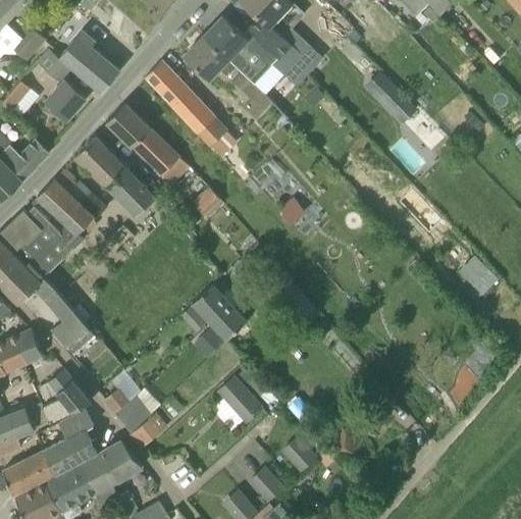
[(13,51),(27,62),(45,42),(33,30),(21,43),(4,26),(25,0),(1,0),(0,1),(0,54),(3,55),(7,51),(13,51)]
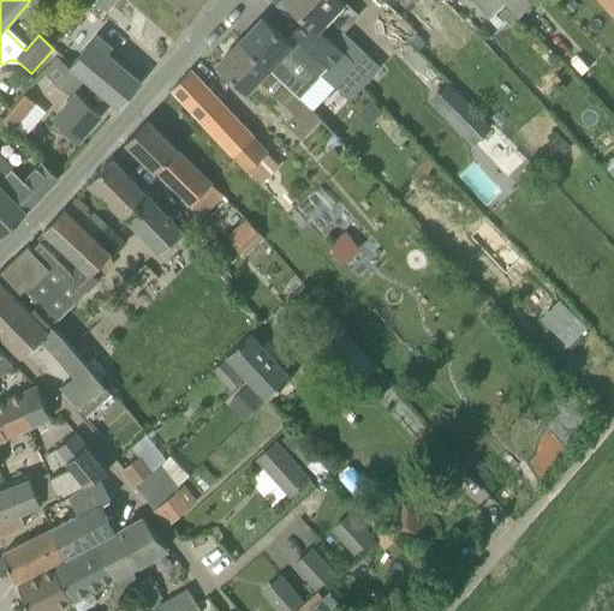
[(282,0),(307,22),(293,37),(327,70),(321,76),(322,77),(351,103),(371,82),(333,45),(358,18),(339,0),(282,0)]
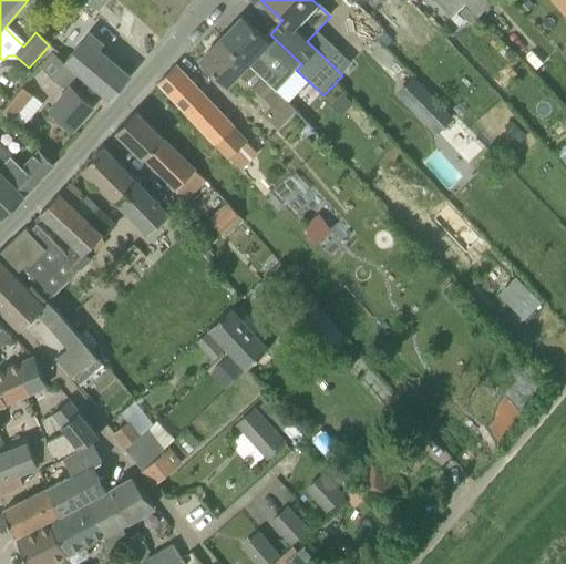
[(430,0),(450,19),(462,6),(455,0),(430,0)]
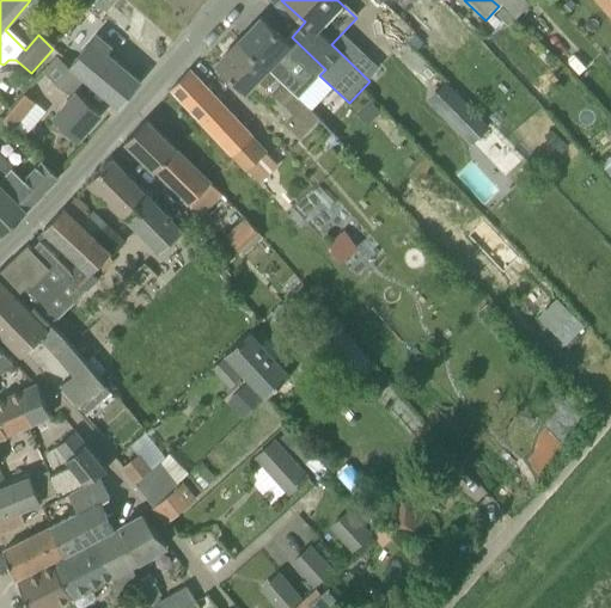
[(492,0),(499,6),(514,22),(529,7),(521,0),(492,0)]
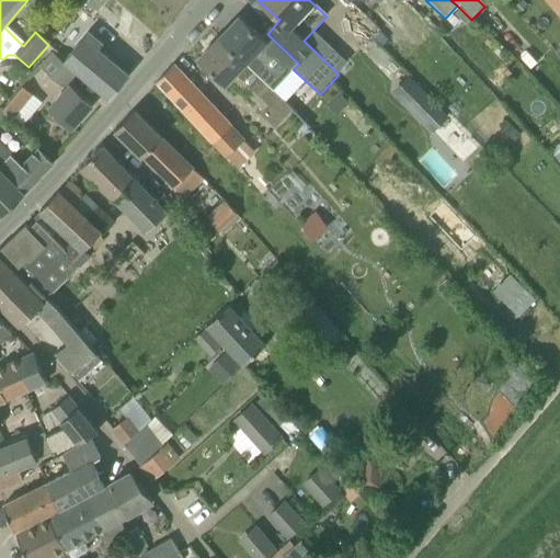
[(559,0),(541,0),(559,20),(559,0)]
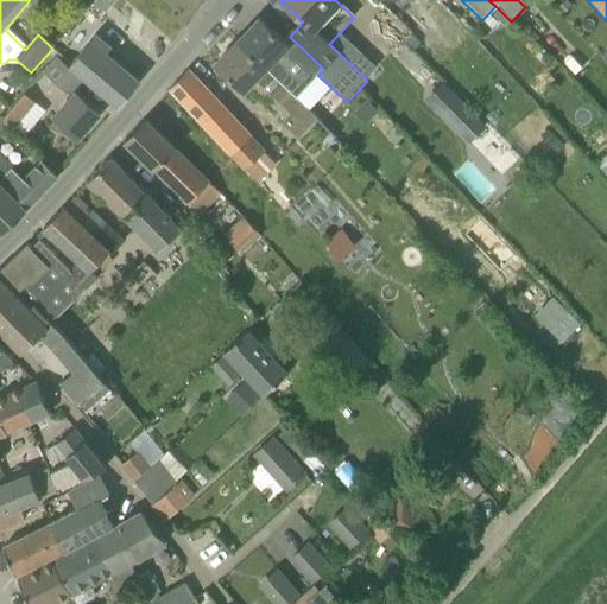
[(58,58),(100,94),(119,109),(139,84),(108,58),(122,40),(94,17),(58,58)]
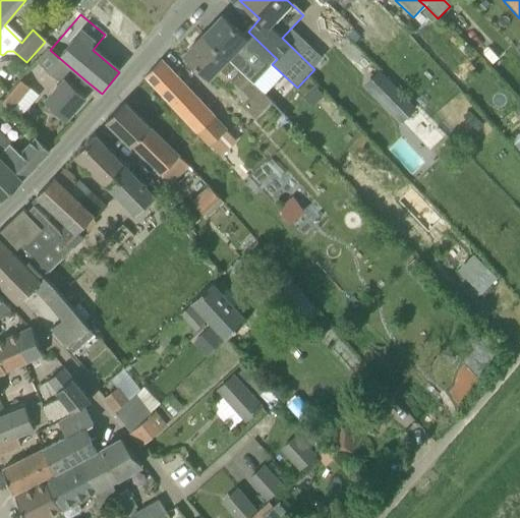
[(249,82),(253,85),(273,65),(272,64),(277,59),(248,32),(242,38),(222,17),(203,38),(249,82)]
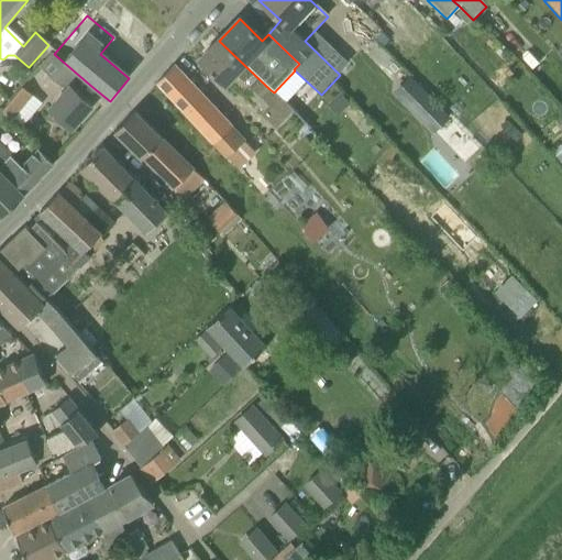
[(275,132),(294,113),(274,92),(270,89),(219,41),(199,62),(226,87),(235,76),(267,108),(260,117),(275,132)]
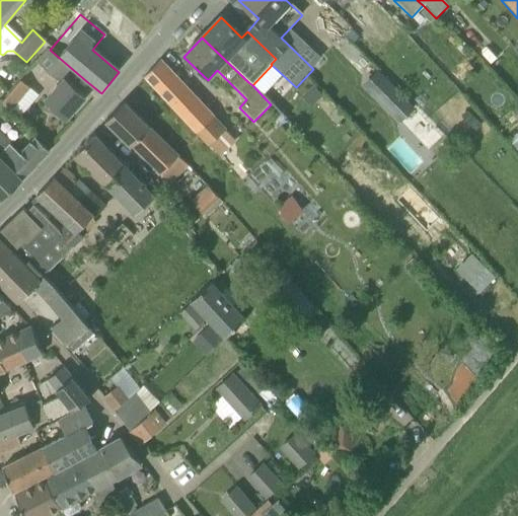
[(45,101),(51,106),(66,121),(85,99),(64,80),(72,72),(49,52),(37,64),(60,84),(45,101)]
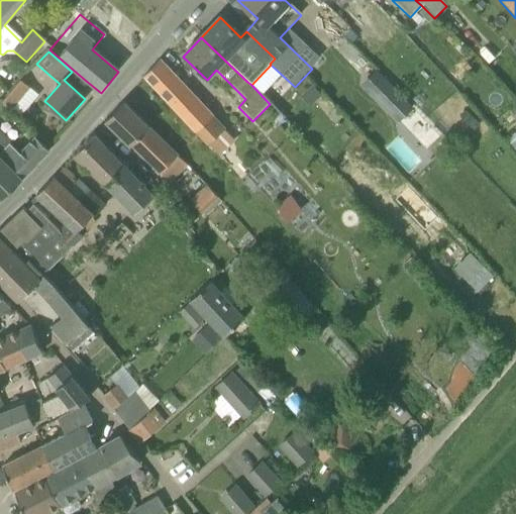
[(160,62),(159,62),(144,77),(144,78),(192,127),(213,151),(229,137),(195,100),(159,63),(160,62)]
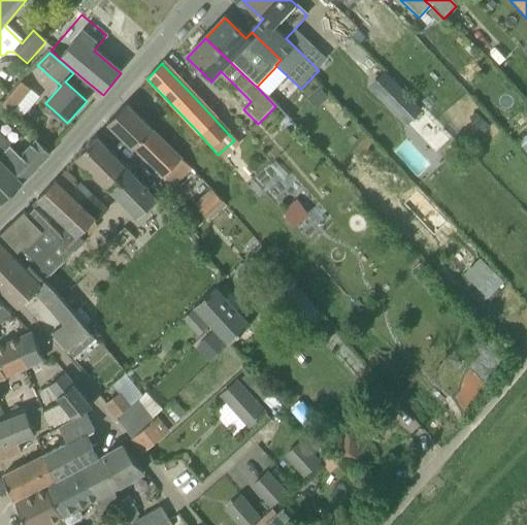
[(384,73),(369,88),(406,125),(421,110),(384,73)]
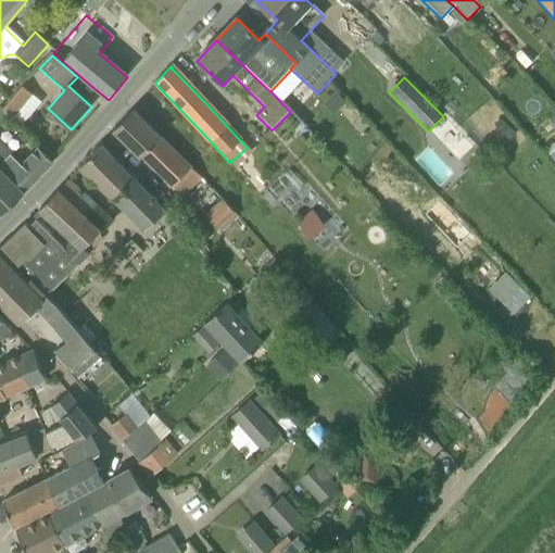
[(2,110),(12,117),(32,96),(22,87),(2,110)]
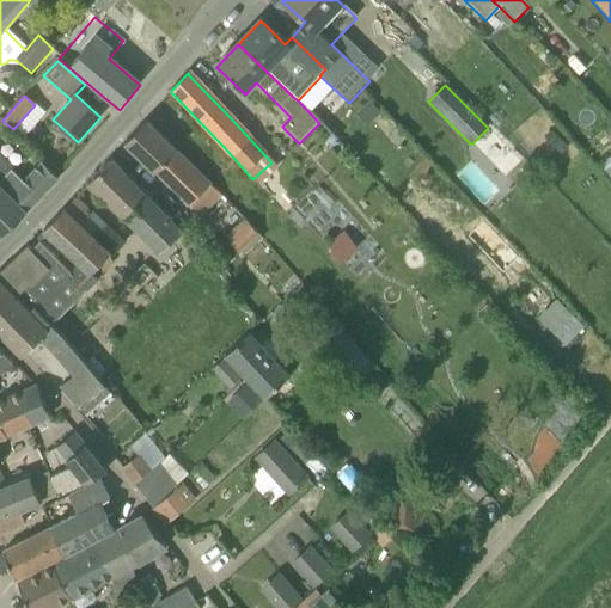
[(212,189),(146,123),(124,143),(191,209),(212,189)]
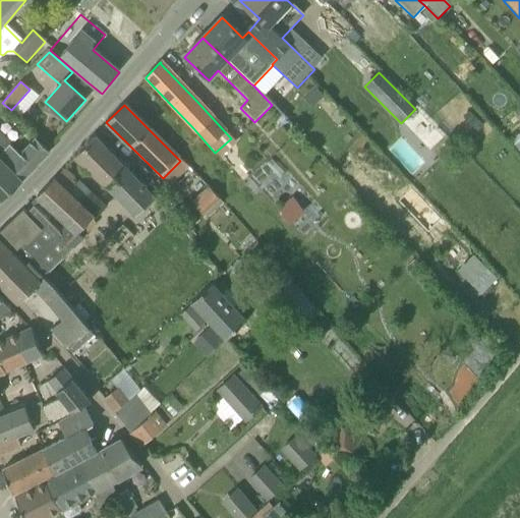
[(30,135),(2,164),(0,162),(0,199),(2,202),(49,154),(30,135)]
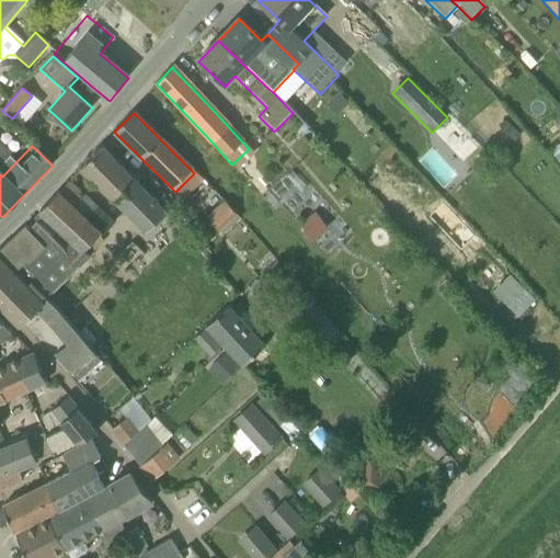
[(147,231),(163,213),(164,213),(145,193),(133,181),(101,147),(80,170),(81,170),(81,169),(106,192),(129,215),(147,231)]
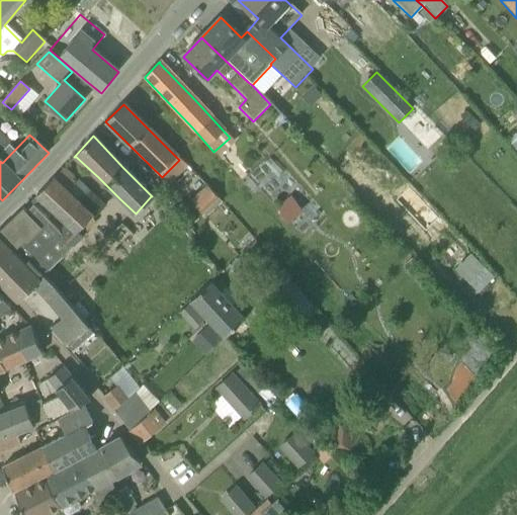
[(55,178),(67,191),(76,181),(64,170),(64,169),(64,168),(55,178)]
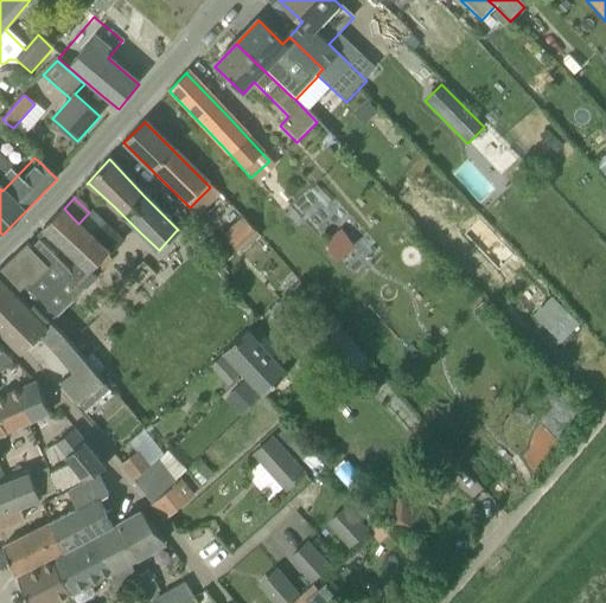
[(78,224),(64,209),(63,209),(43,229),(81,265),(71,275),(87,289),(97,278),(91,273),(110,254),(78,224)]
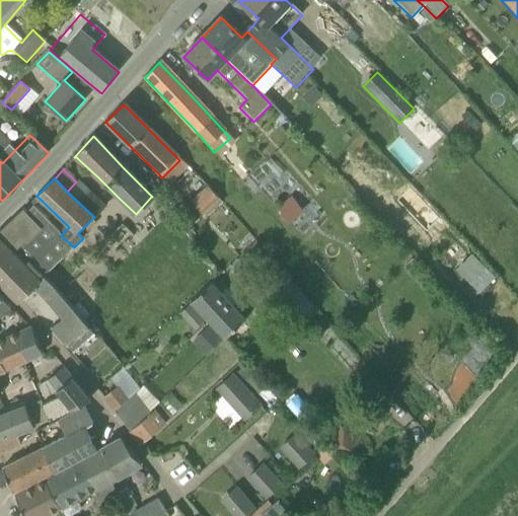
[(190,203),(206,220),(222,204),(207,188),(190,203)]
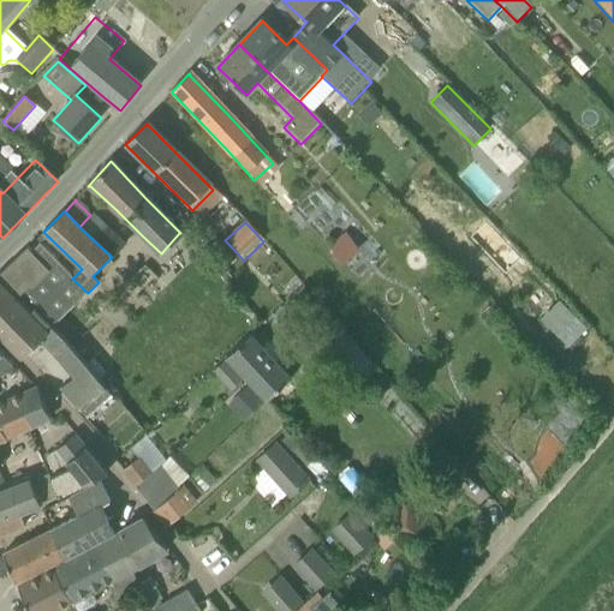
[(31,253),(78,303),(88,293),(72,279),(40,245),(31,253)]
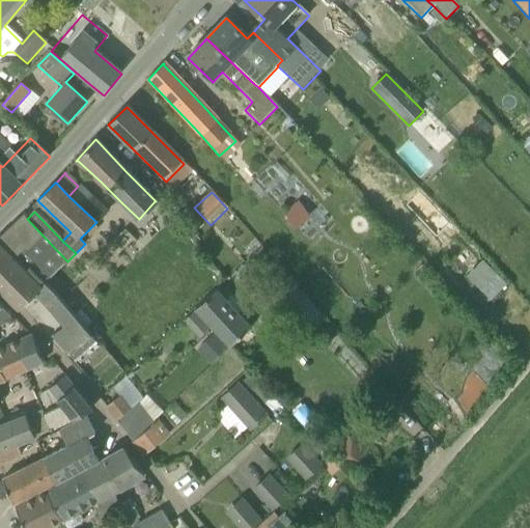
[(67,357),(68,356),(74,362),(96,343),(56,296),(45,284),(67,261),(27,219),(23,215),(0,237),(0,290),(19,310),(34,296),(64,327),(51,338),(67,357)]
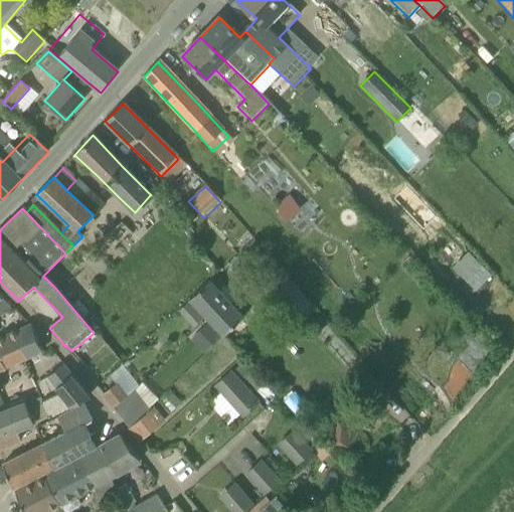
[(454,266),(477,291),(493,276),(470,250),(454,266)]
